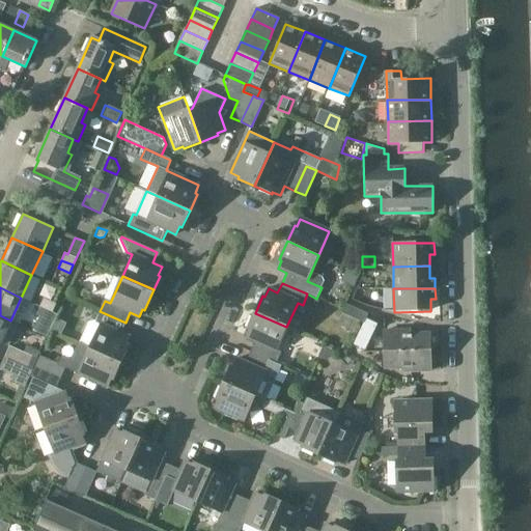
[(52,312),(55,304),(44,299),(40,306),(52,312)]
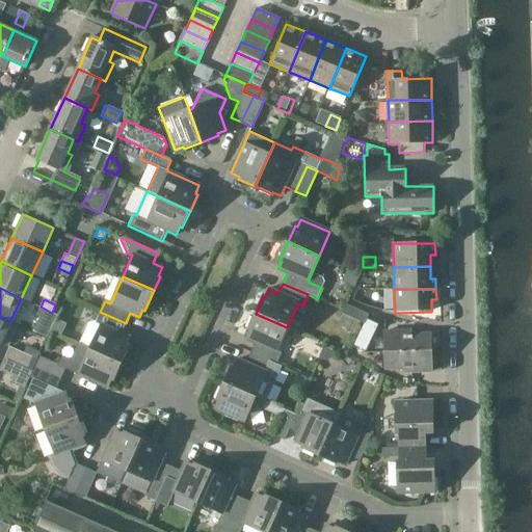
[(365,324),(369,316),(346,306),(343,315),(365,324)]
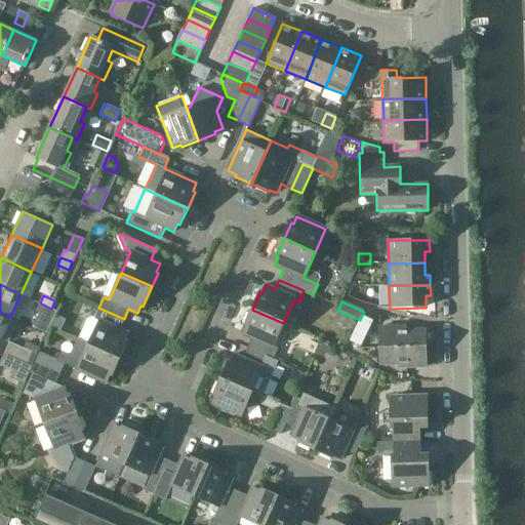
[(46,333),(56,311),(51,309),(40,303),(37,311),(39,312),(32,327),(46,333)]
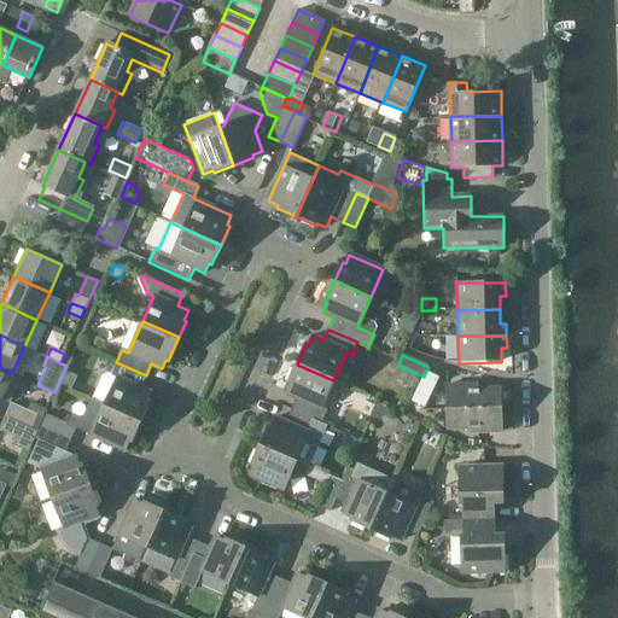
[(140,424),(150,403),(146,402),(151,392),(140,388),(146,375),(116,362),(111,375),(117,378),(104,407),(124,415),(140,424)]
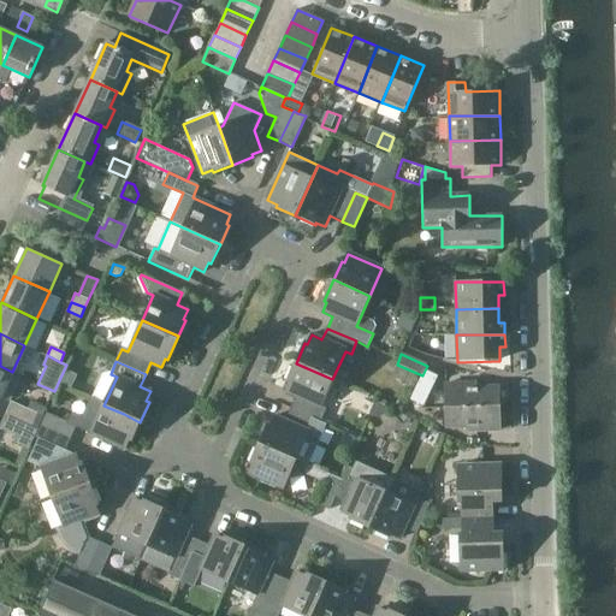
[(320,422),(326,409),(320,407),(332,379),(296,363),(286,383),(290,384),(285,394),(296,398),(290,409),(320,422)]
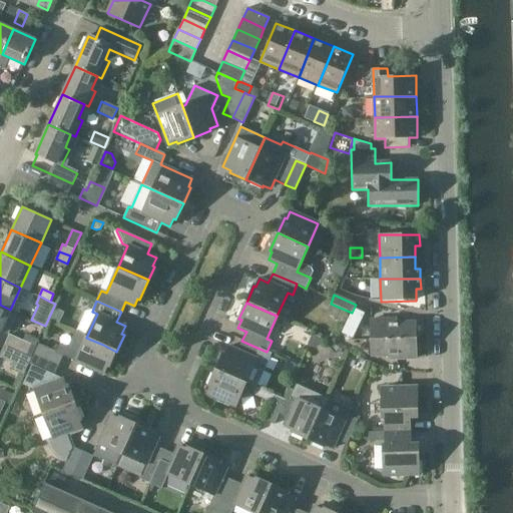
[(0,333),(10,310),(0,305),(0,333)]
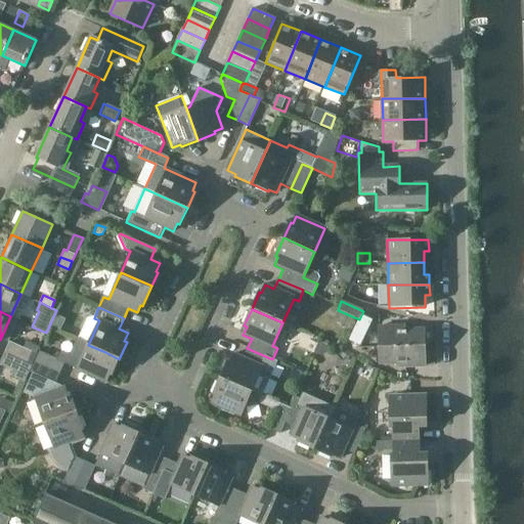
[(399,332),(398,328),(380,329),(380,348),(425,347),(425,331),(399,332)]
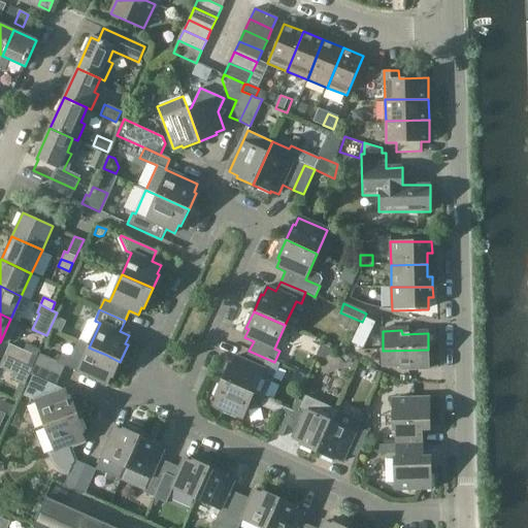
[(358,333),(353,343),(364,349),(369,338),(358,333)]
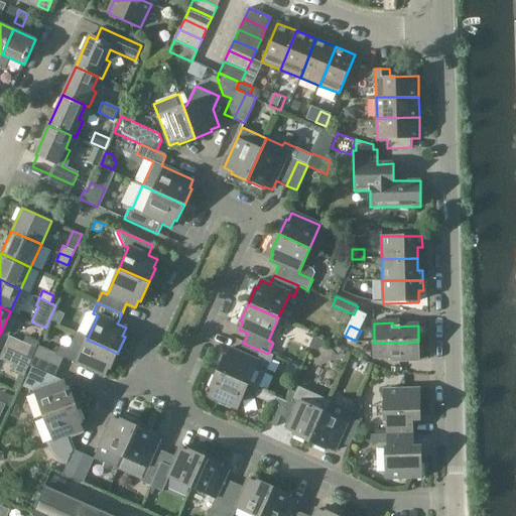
[(117,354),(104,347),(87,340),(76,335),(69,350),(59,347),(56,354),(38,346),(29,367),(31,368),(22,388),(34,393),(43,418),(75,406),(69,389),(66,390),(62,382),(53,378),(62,358),(76,363),(76,364),(104,377),(108,369),(110,370),(117,354)]
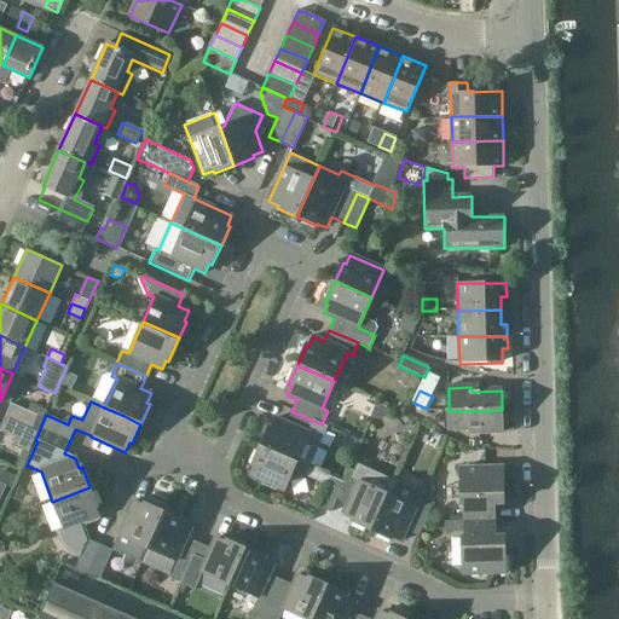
[(36,432),(46,410),(30,403),(27,411),(10,403),(4,416),(36,432)]
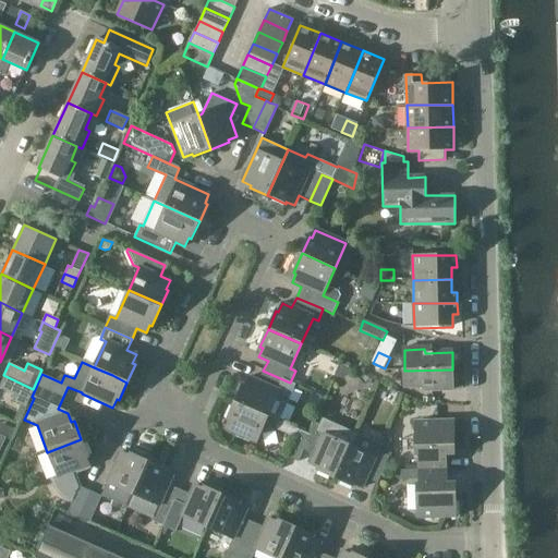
[(453,391),(452,370),(404,371),(405,388),(433,387),(433,391),(453,391)]
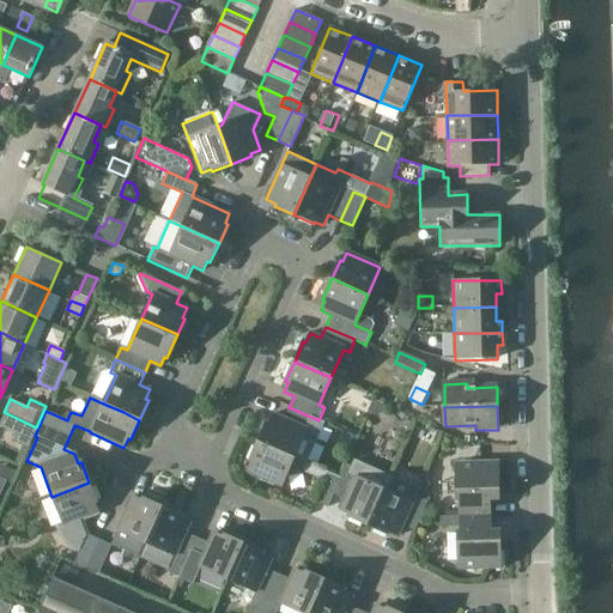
[(319,420),(289,407),(284,419),(273,414),(269,424),(267,423),(258,443),(293,459),(295,459),(307,430),(313,434),(319,420)]
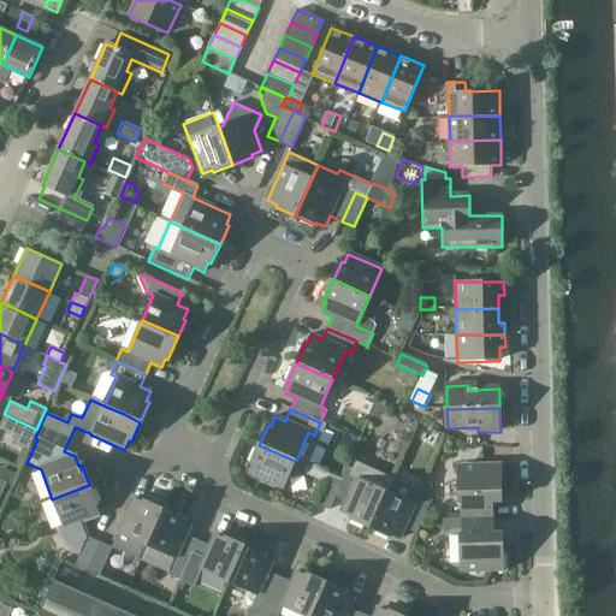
[(28,446),(36,430),(4,414),(0,422),(0,428),(15,434),(12,439),(28,446)]
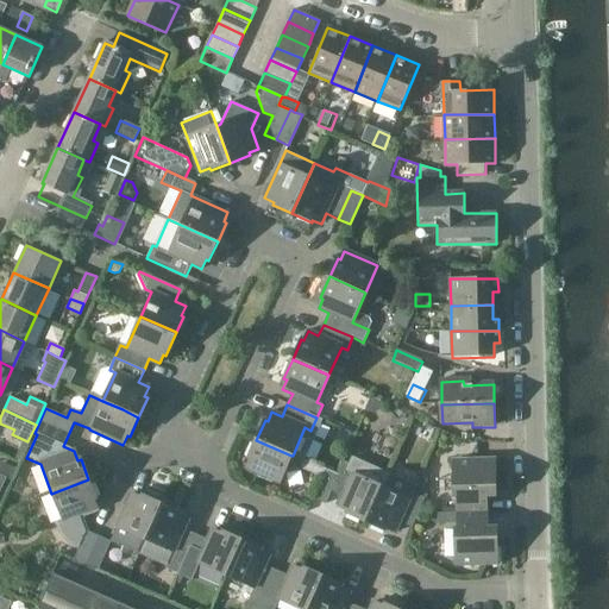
[(292,456),(256,440),(248,459),(250,460),(246,470),(280,484),(288,464),(322,479),(313,498),(326,504),(331,491),(338,475),(293,456),(292,456)]
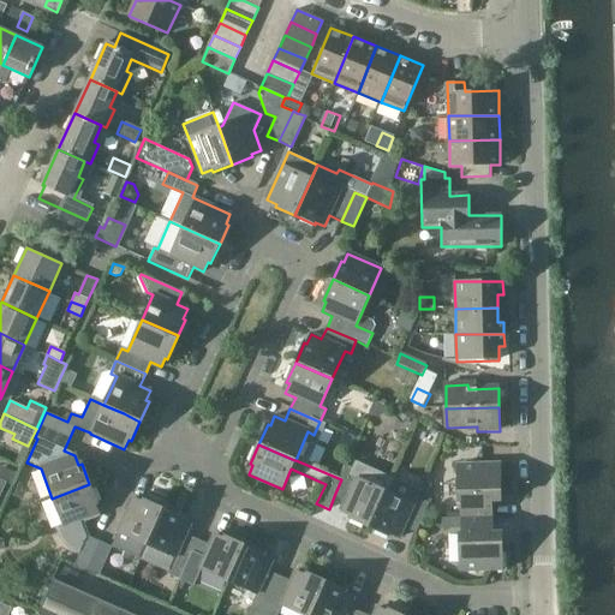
[(392,477),(356,461),(352,470),(346,467),(341,479),(334,496),(346,501),(341,512),(351,515),(350,519),(369,527),(392,477)]
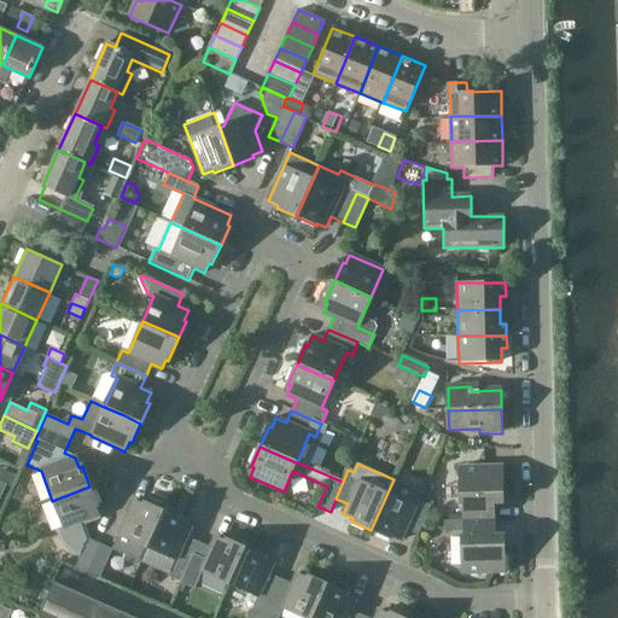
[(11,487),(16,474),(0,467),(0,491),(1,493),(6,484),(11,487)]
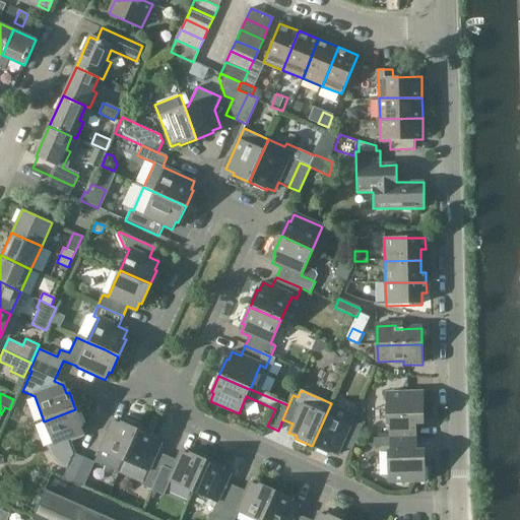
[(415,438),(415,419),(424,418),(423,393),(386,394),(387,426),(389,425),(390,439),(415,438)]
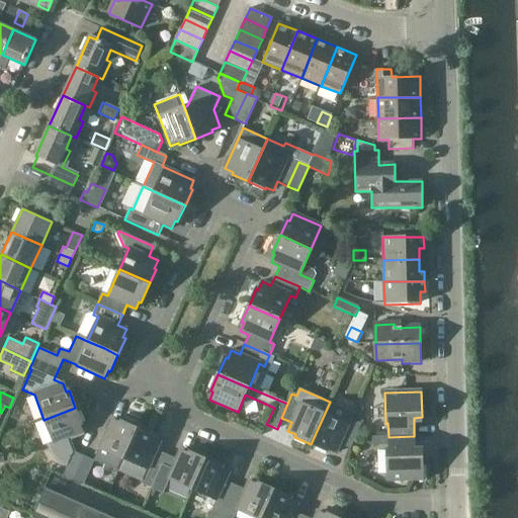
[(350,448),(361,424),(352,420),(355,414),(330,402),(311,444),(327,451),(328,449),(336,453),(340,444),(350,448)]
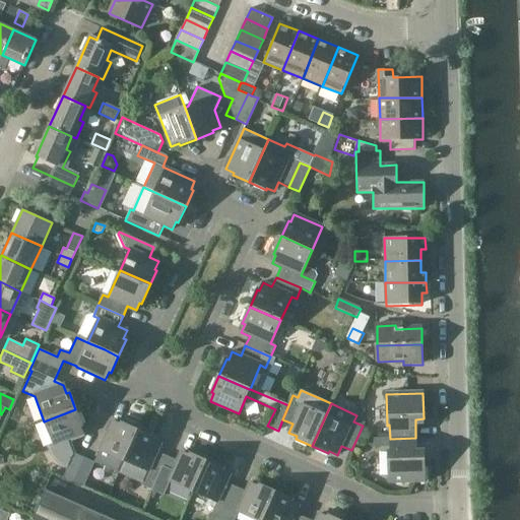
[(67,469),(73,454),(68,441),(82,435),(79,427),(81,427),(75,409),(44,421),(53,446),(46,449),(49,456),(51,459),(54,462),(58,464),(62,466),(67,469)]
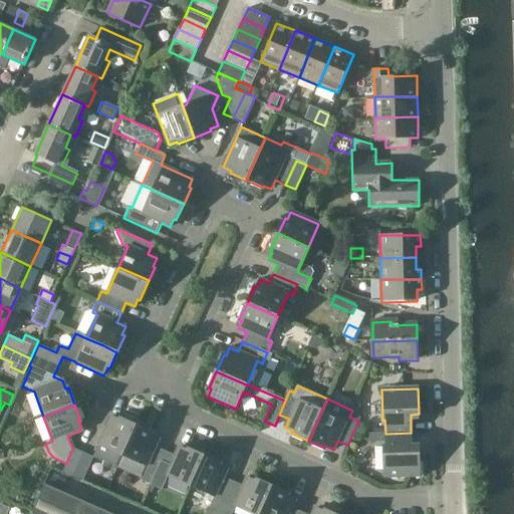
[(118,421),(110,418),(98,446),(93,457),(116,468),(136,426),(119,419),(118,421)]
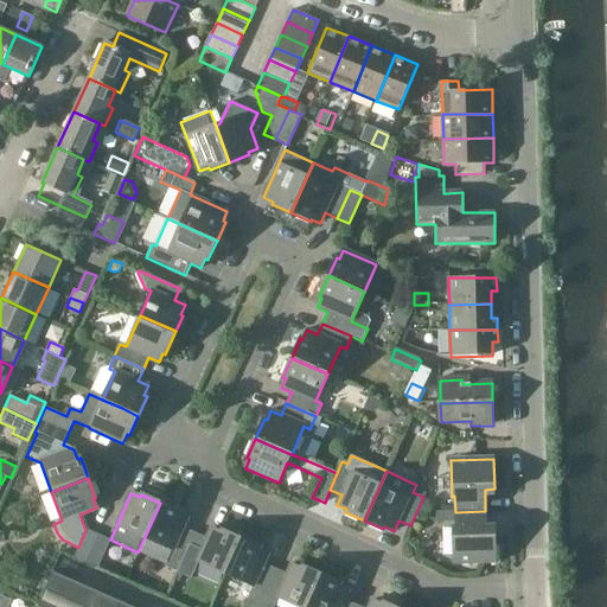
[(178,574),(195,534),(184,529),(187,518),(179,515),(180,511),(160,503),(138,553),(166,566),(165,568),(178,574)]
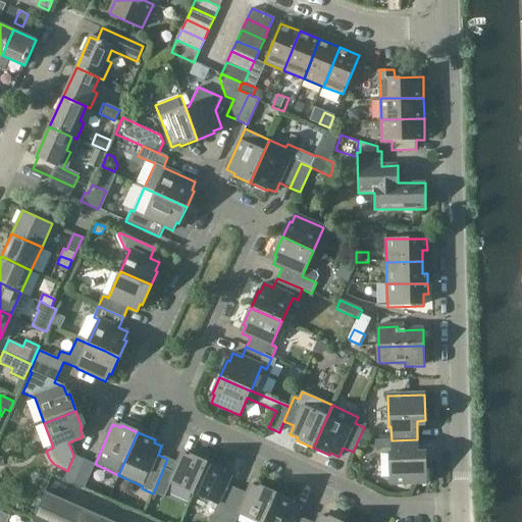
[(418,458),(417,439),(392,440),(392,454),(389,454),(389,485),(426,484),(426,458),(418,458)]
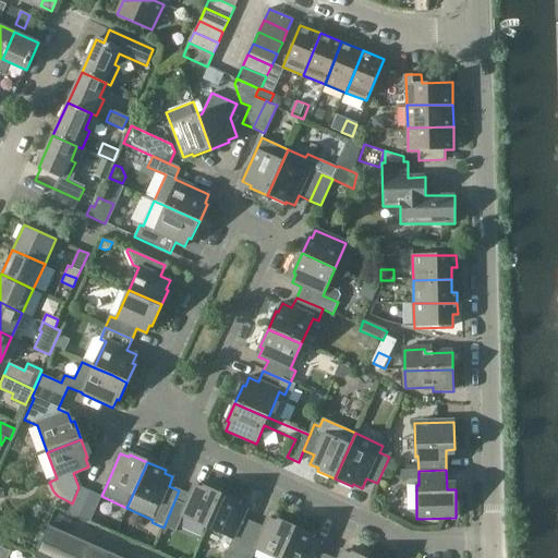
[(203,489),(194,486),(190,496),(179,490),(164,528),(174,532),(181,517),(207,529),(221,495),(204,487),(203,489)]
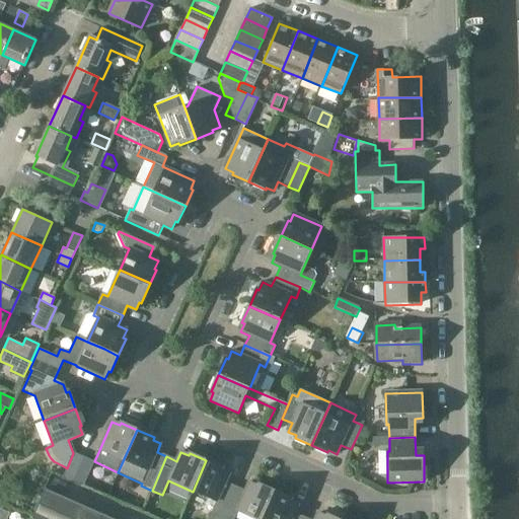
[(79,495),(93,462),(73,453),(67,468),(59,486),(79,495)]
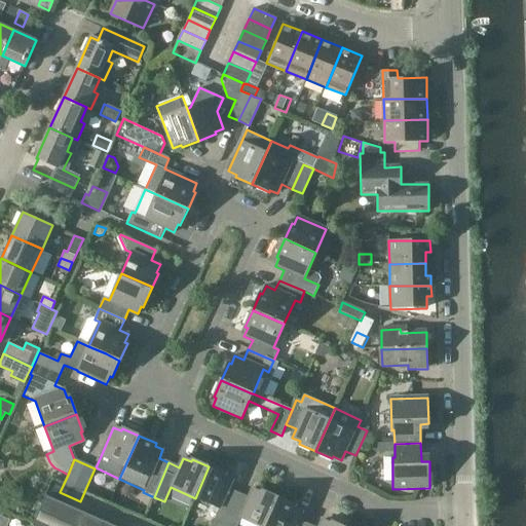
[(224,525),(238,494),(229,489),(233,480),(225,477),(226,475),(209,466),(195,498),(219,509),(211,525),(224,525)]
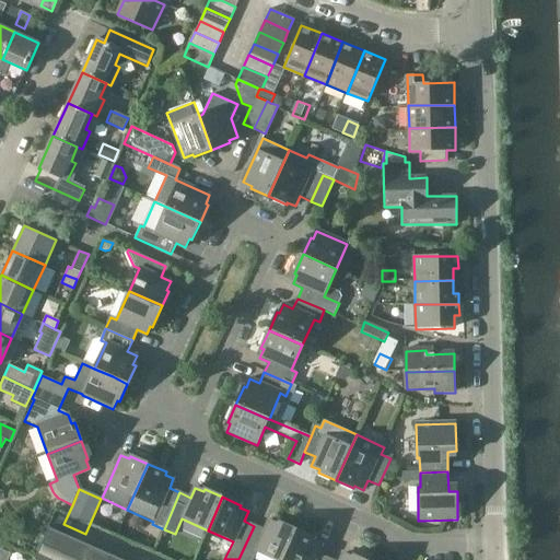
[(278,525),(269,521),(265,531),(254,526),(238,559),(253,559),(256,552),(273,559),(283,559),(296,531),(279,522),(278,525)]
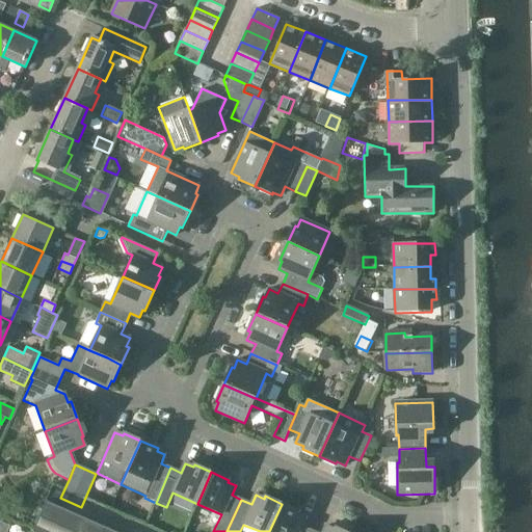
[(35,531),(77,531),(83,517),(46,501),(32,531),(35,531)]
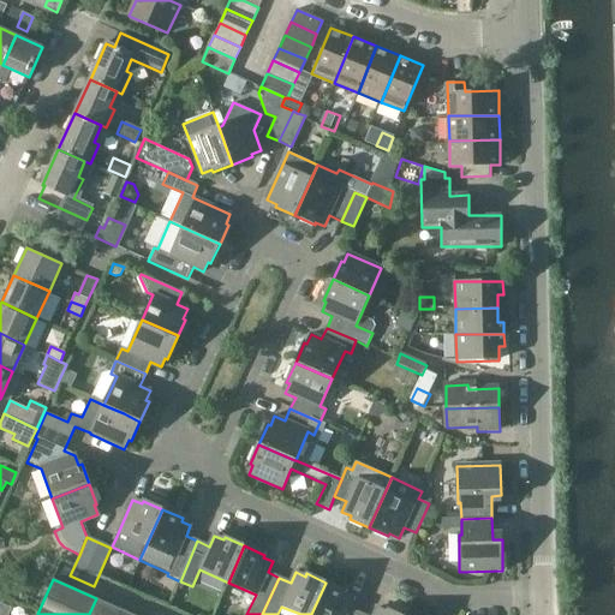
[(360,614),(350,609),(354,598),(345,593),(346,591),(326,583),(311,614),(360,614)]
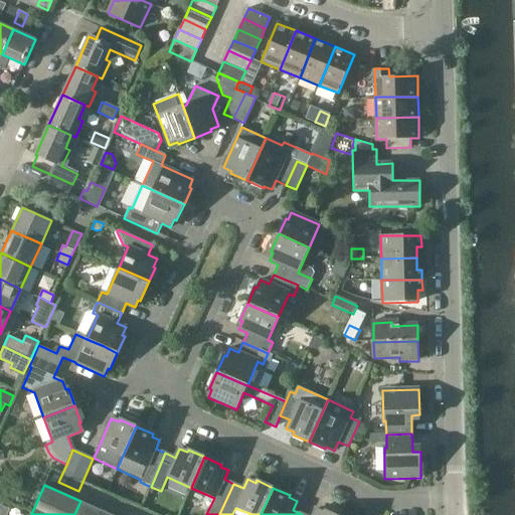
[(113,514),(80,501),(74,514),(113,514)]
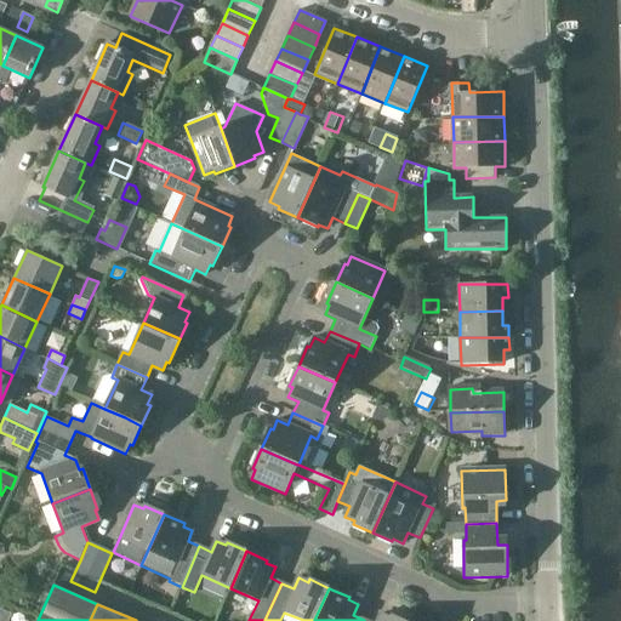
[(0,620),(9,620),(12,614),(1,609),(0,610),(0,620)]
